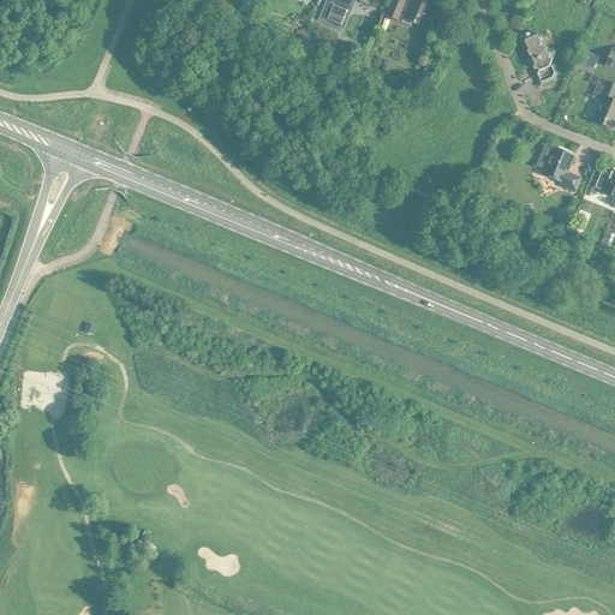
[(415,0),(392,0),(386,16),(402,23),(404,19),(413,23),(416,18),(427,23),(435,1),(431,0),(417,0),(418,1),(415,0)]
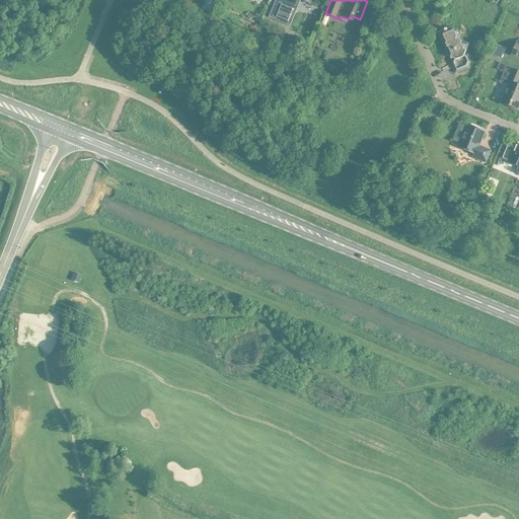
[(248,29),(254,31),(256,30),(260,24),(255,23),(254,25),(252,26),(250,25),(248,29)]
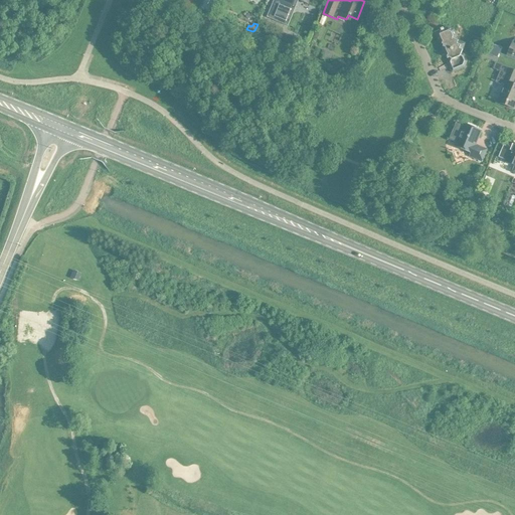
[(464,67),(467,61),(464,54),(461,53),(465,43),(455,39),(457,36),(454,30),(448,27),(444,29),(443,28),(441,29),(441,30),(435,32),(440,43),(444,44),(442,49),(445,56),(449,58),(447,62),(452,72),(464,67)]
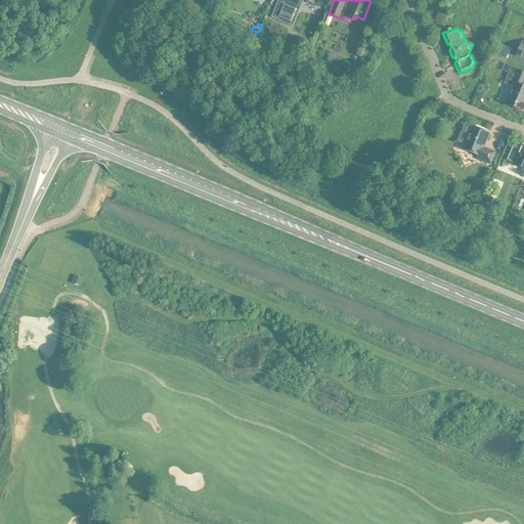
[(493,54),(506,58),(510,48),(497,43),(493,54)]
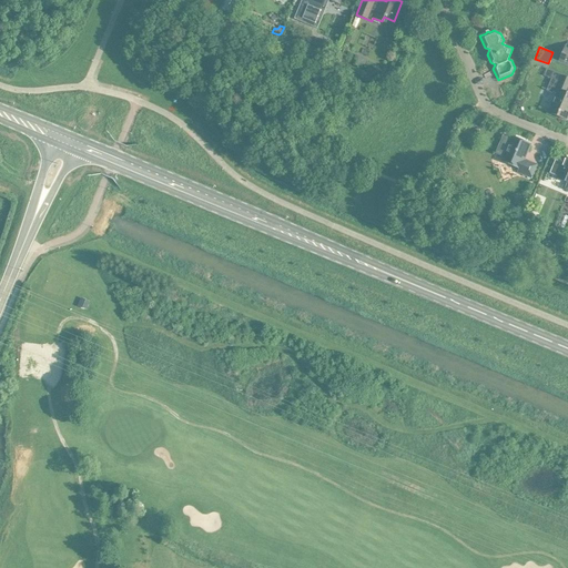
[(567,114),(567,93),(566,92),(567,85),(567,77),(547,68),(545,75),(551,78),(546,91),(551,93),(553,92),(556,93),(548,112),(566,120),(567,114)]
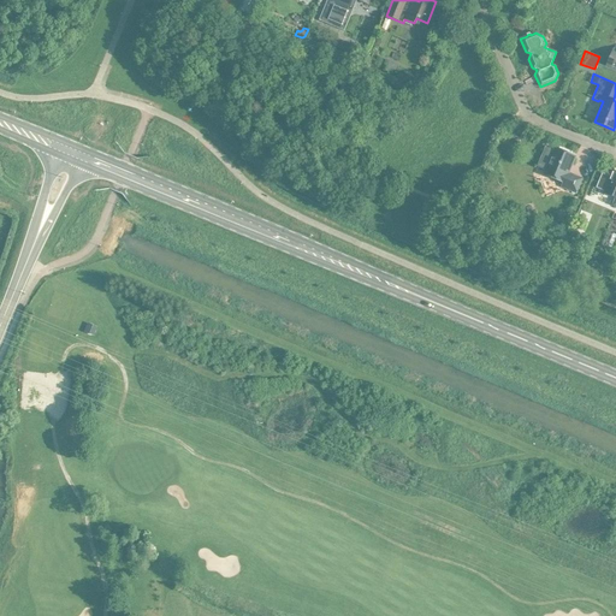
[(564,181),(561,187),(576,193),(582,178),(568,173),(575,157),(555,148),(554,149),(546,147),(538,166),(545,170),(544,172),(564,181)]
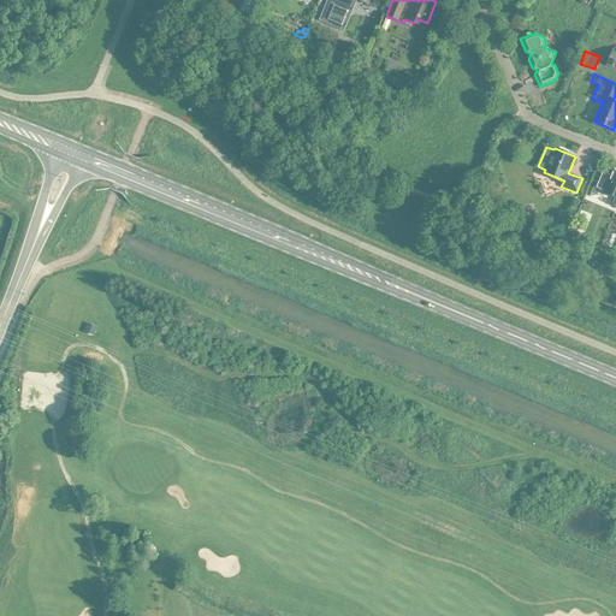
[(602,173),(596,188),(604,191),(604,193),(615,197),(611,206),(615,207),(615,171),(614,171),(610,170),(609,170),(612,171),(611,177),(602,173)]
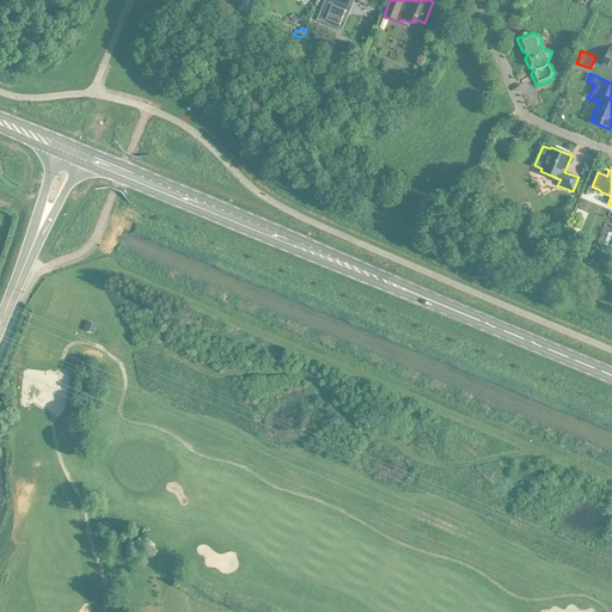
[(86,328),(90,322),(81,318),(78,324),(86,328)]
